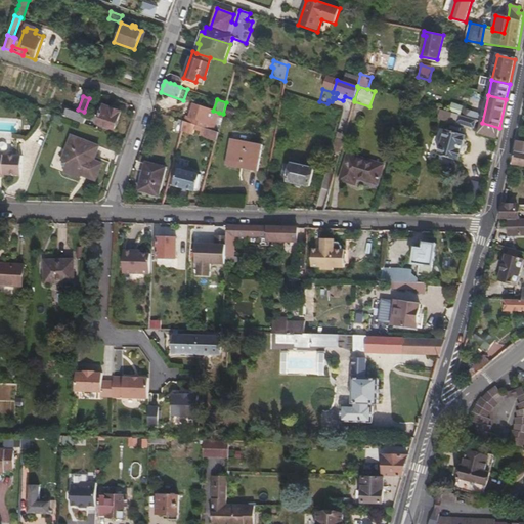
[(217,118),(219,113),(213,111),(193,103),(188,116),(194,118),(192,123),(199,125),(204,128),(213,130),(217,118)]
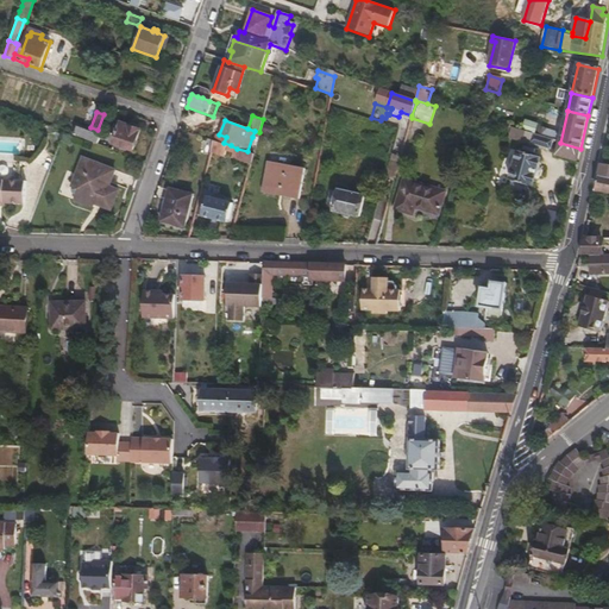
[(522,130),(535,136),(539,126),(526,121),(522,130)]
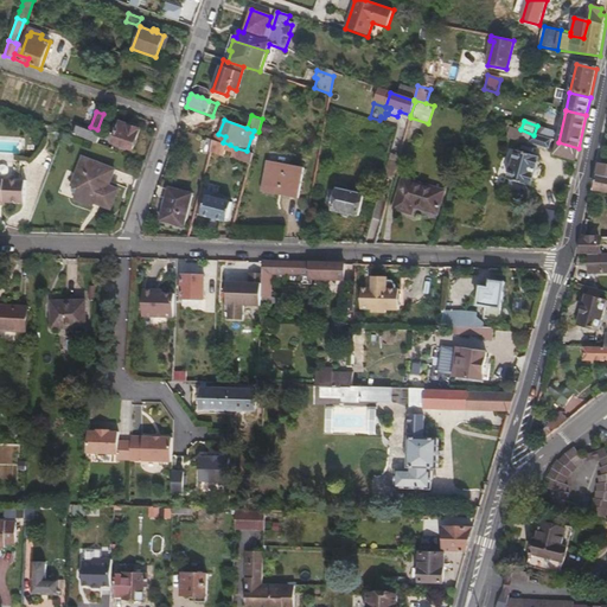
[(133,151),(140,131),(120,123),(117,131),(115,136),(113,144),(133,151)]
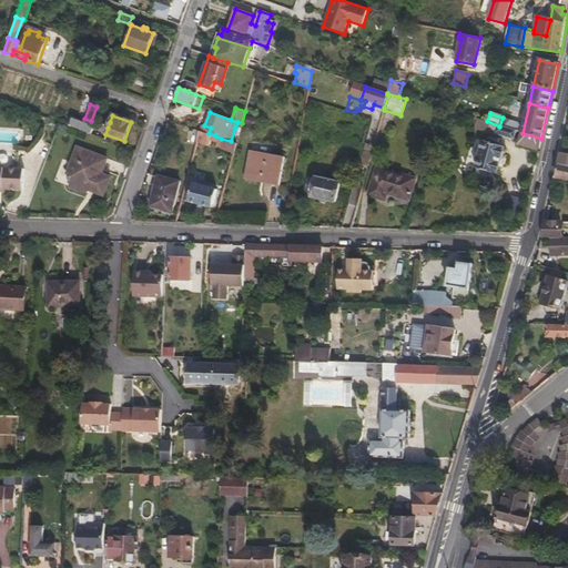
[(489,132),(493,124),(475,119),(474,122),(478,124),(477,129),(489,132)]
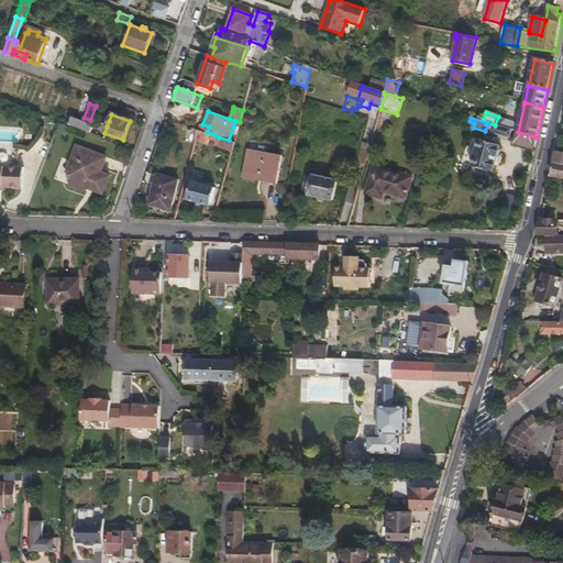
[(91,128),(70,119),(68,125),(89,134),(91,128)]
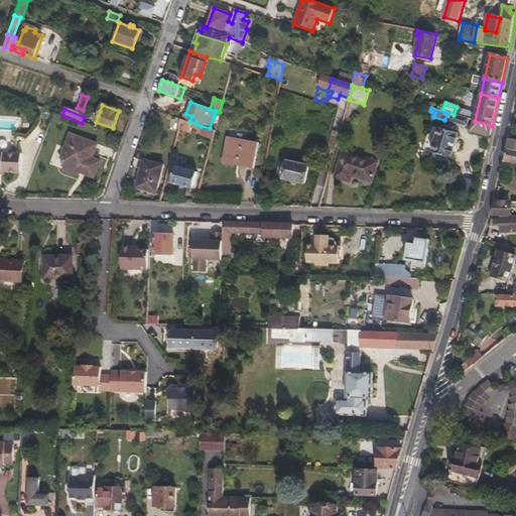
[(466,130),(469,120),(453,115),(449,125),(466,130)]
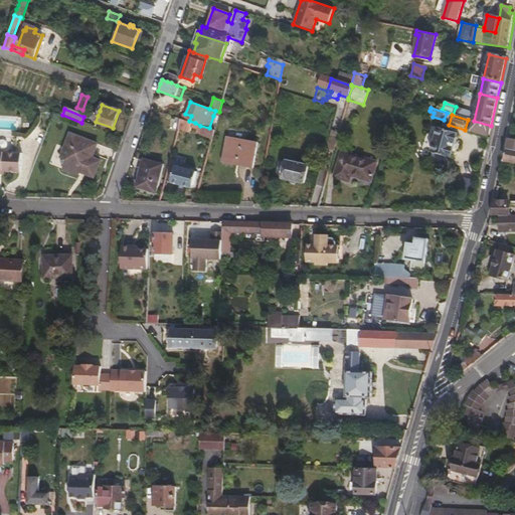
[(194,128),(195,123),(189,121),(184,120),(181,119),(179,126),(190,130),(191,127),(194,128)]
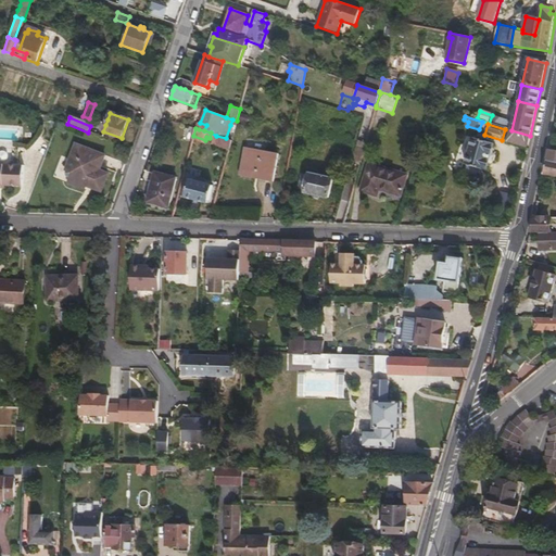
[(528,147),(530,136),(512,130),(509,141),(528,147)]
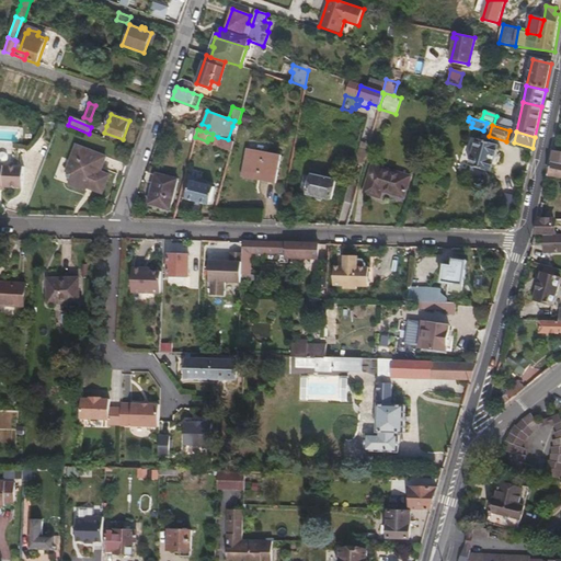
[(231,149),(233,141),(228,139),(218,137),(213,134),(212,139),(210,142),(231,149)]
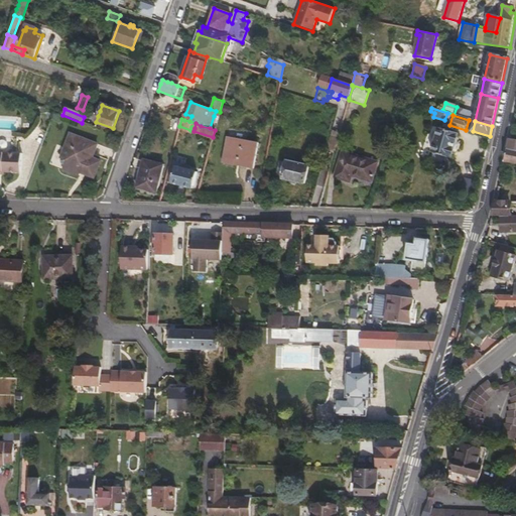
[(428,157),(437,128),(432,126),(422,155),(428,157)]
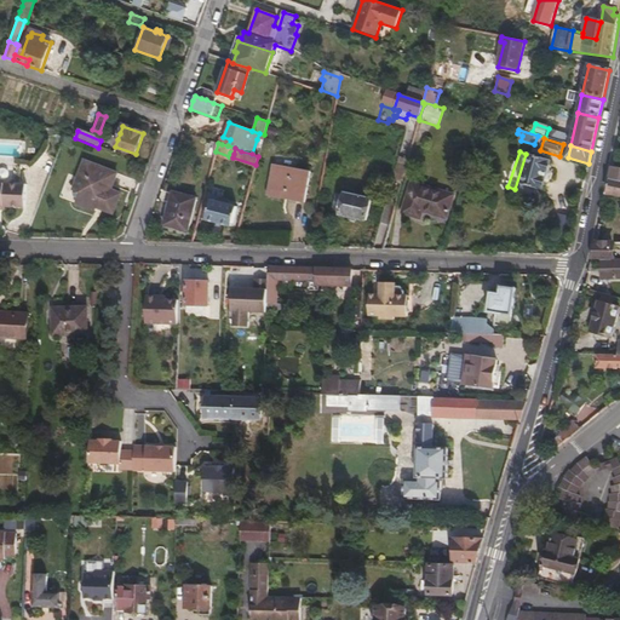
[(543,194),(551,165),(528,156),(518,187),(543,194)]
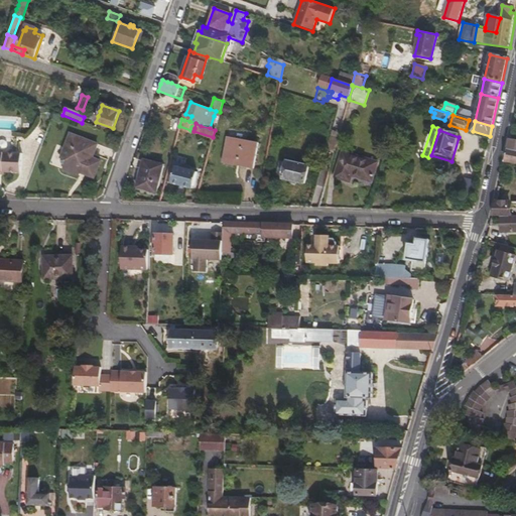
[(91,159),(96,145),(69,135),(59,159),(63,161),(61,167),(60,170),(79,177),(80,173),(94,178),(100,161),(91,159)]
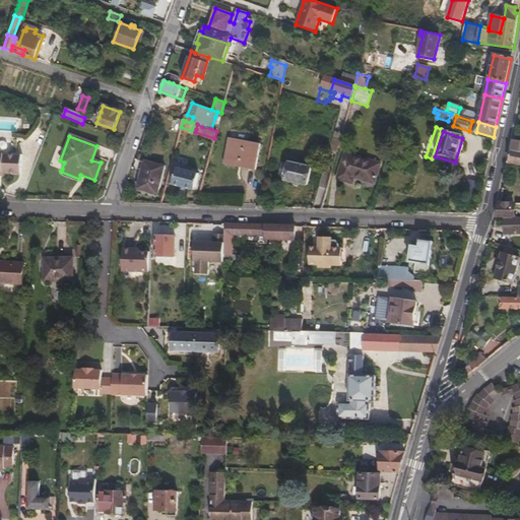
[(257,169),(261,144),(230,139),(224,164),(257,169)]
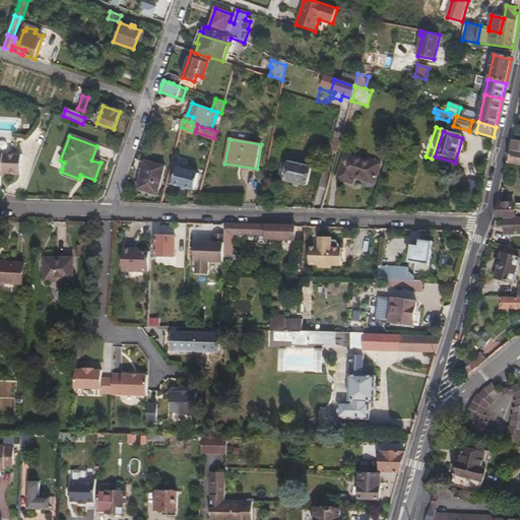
[(519,140),(514,140),(509,163),(519,164),(519,140)]
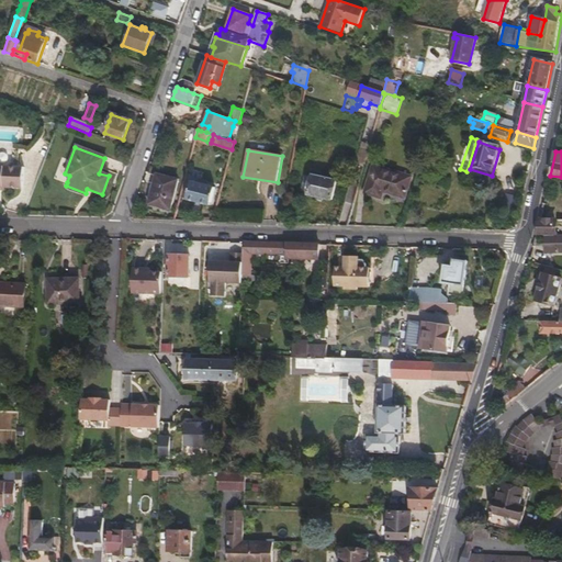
[(405,199),(411,178),(372,166),(364,194),(378,199),(381,192),(405,199)]
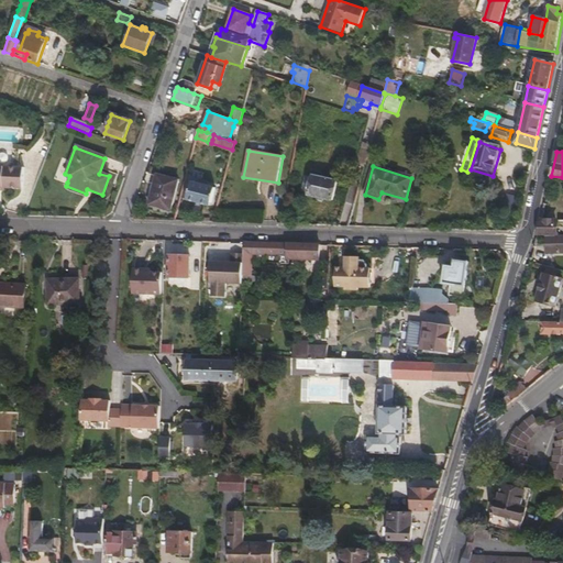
[(0,188),(22,189),(23,169),(0,167),(0,188)]
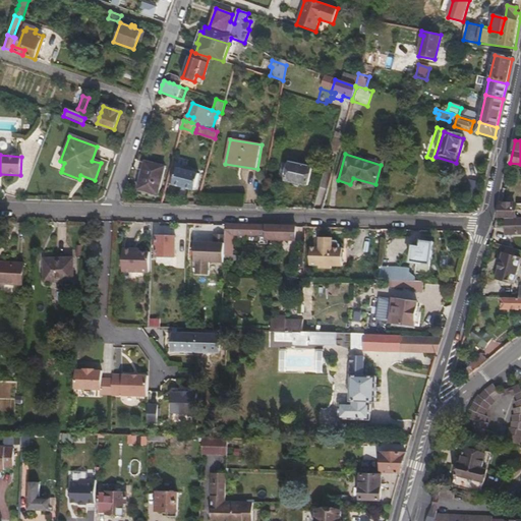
[(159,193),(166,166),(150,162),(149,163),(146,175),(142,174),(138,189),(159,193)]
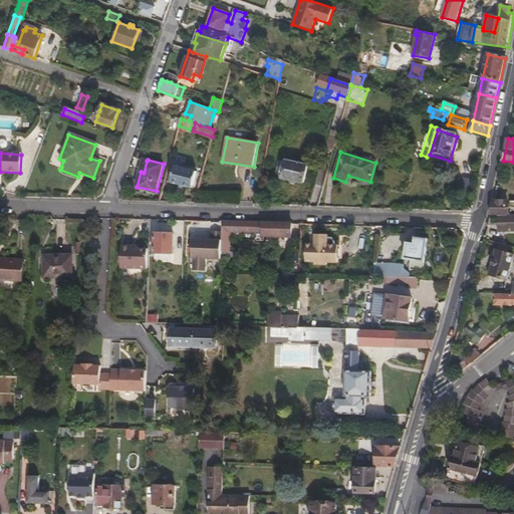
[(303,184),(307,167),(285,161),(284,164),(281,177),(281,179),(303,184)]
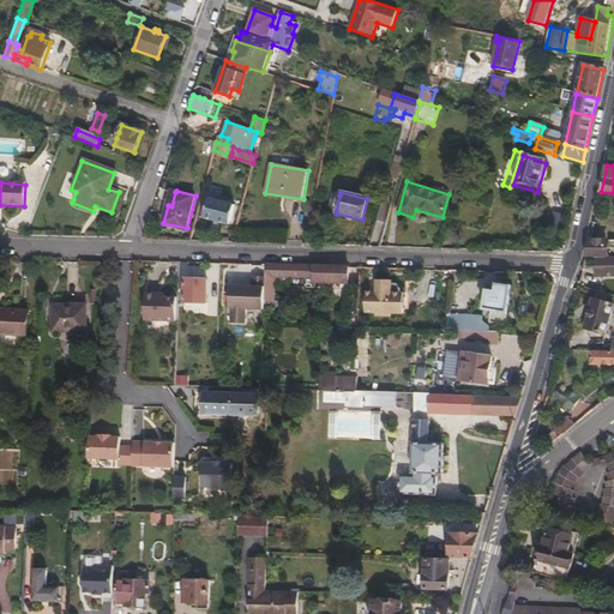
[(336,211),(339,196),(332,193),(329,209),(336,211)]
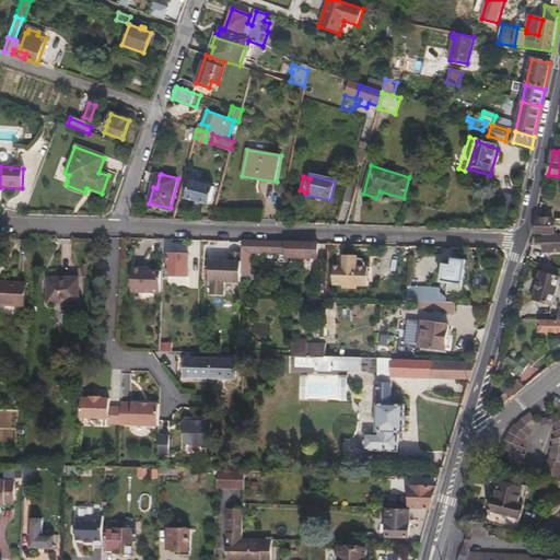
[(185,198),(190,182),(184,179),(179,196),(185,198)]
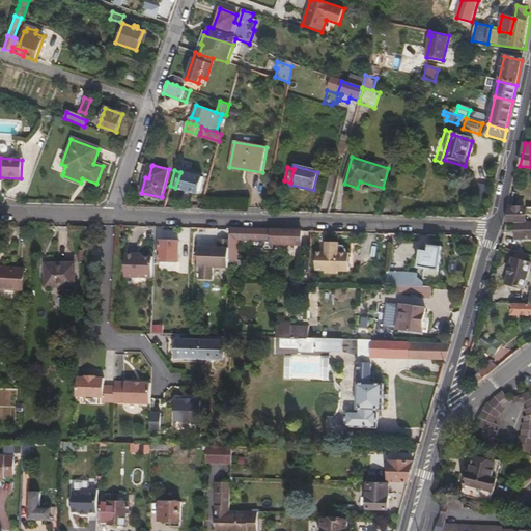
[(198,194),(203,177),(195,174),(195,172),(189,170),(188,173),(180,171),(180,172),(175,188),(198,194)]
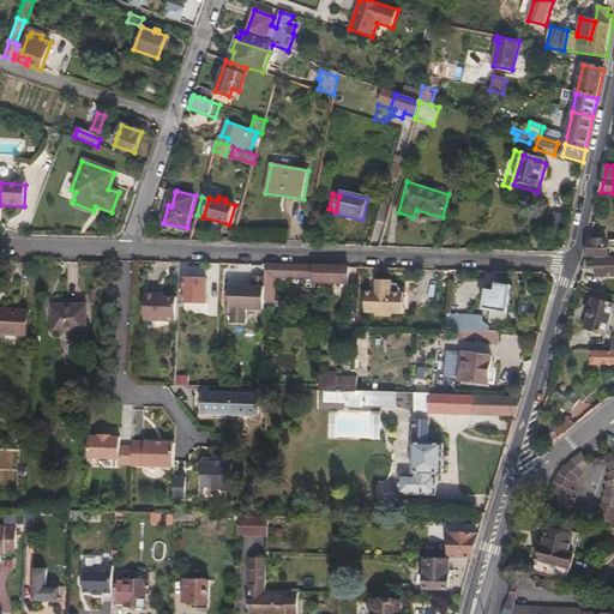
[(609,256),(608,239),(590,240),(587,256),(599,256),(609,256)]
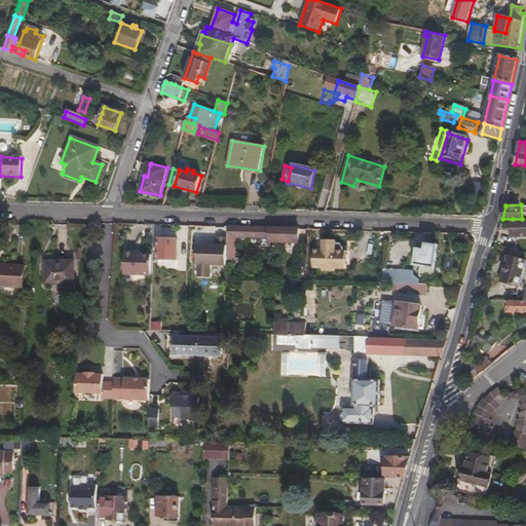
[(525,234),(525,219),(524,219),(522,219),(513,219),(513,235),(525,234)]
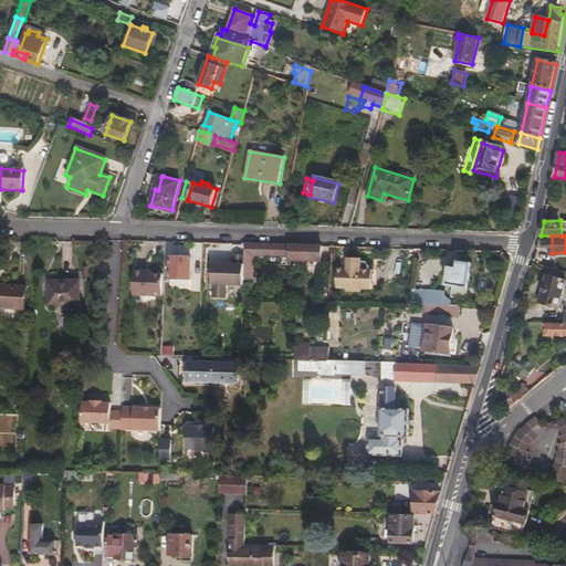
[(320,262),(321,247),(295,245),(284,245),(244,244),(243,265),(252,265),(253,258),(270,258),(270,266),(293,266),(293,261),(320,262)]
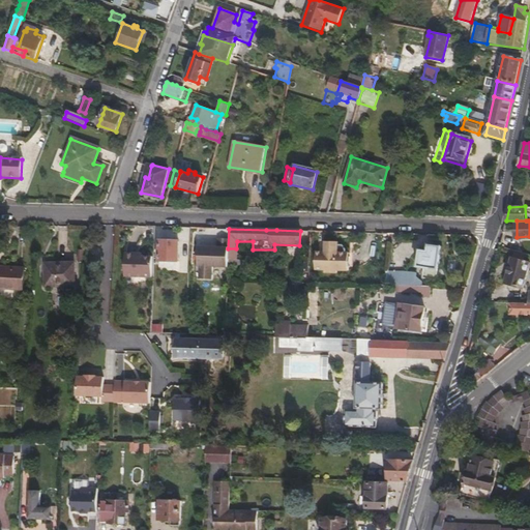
[(180,263),(181,241),(160,240),(159,262),(180,263)]
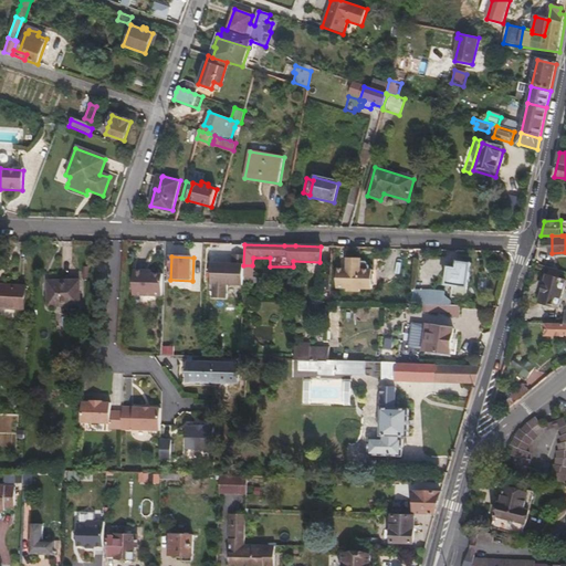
[(374,284),(374,273),(373,273),(373,271),(369,271),(369,268),(369,266),(366,262),(362,262),(362,259),(347,259),(347,264),(343,269),(337,269),(337,287),(346,287),(346,291),(360,291),(360,289),(373,289),(373,284),(374,284)]
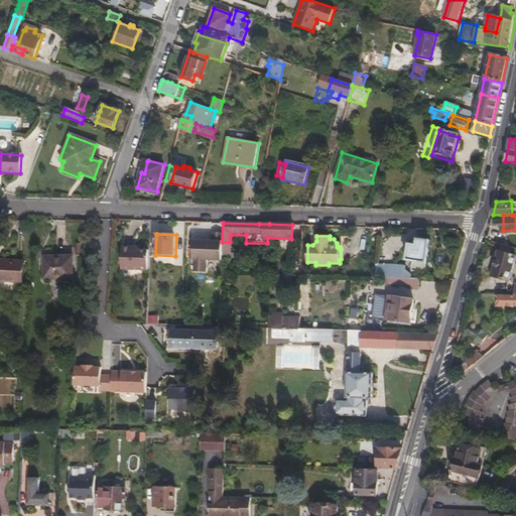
[(428,261),(430,238),(417,237),(417,244),(407,244),(406,260),(428,261)]
